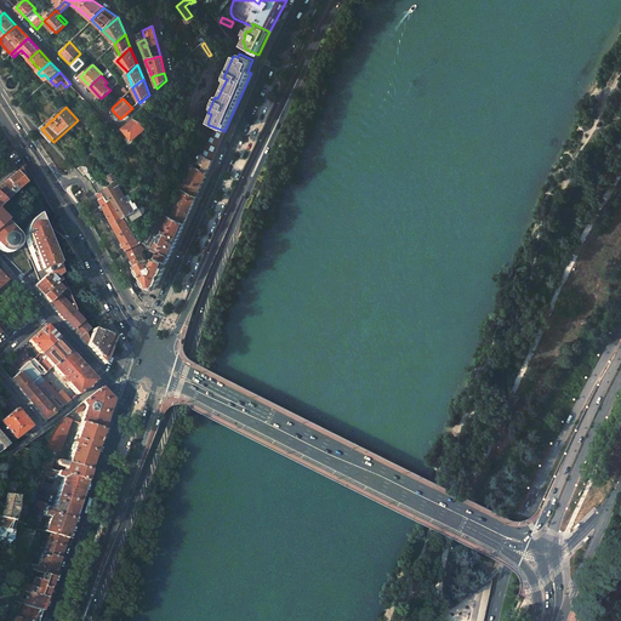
[(142,123),(134,119),(121,129),(127,136),(124,140),(129,146),(132,142),(131,141),(146,129),(141,124),(142,123)]
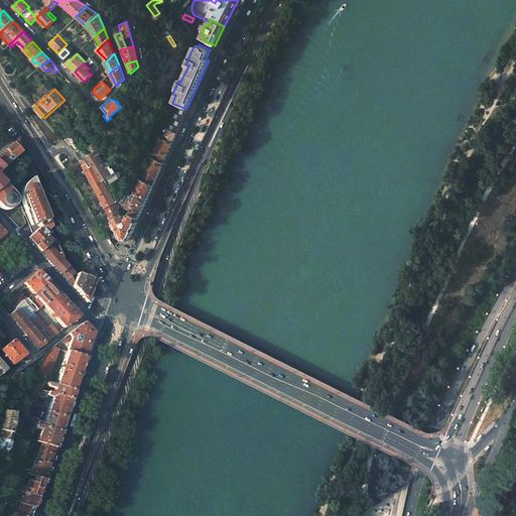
[(186,109),(176,105),(166,129),(176,133),(186,109)]
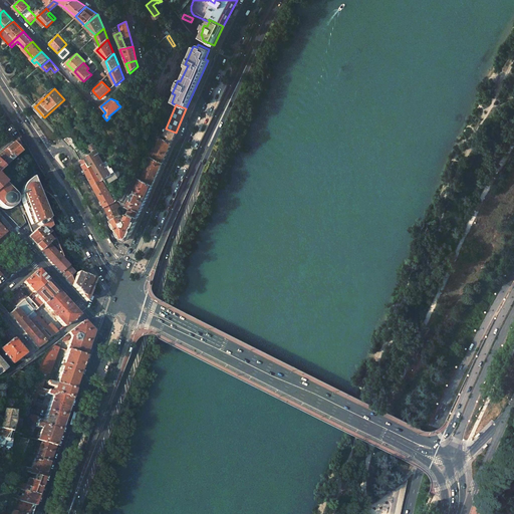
[(118,115),(115,112),(109,117),(106,120),(104,121),(107,124),(118,115)]
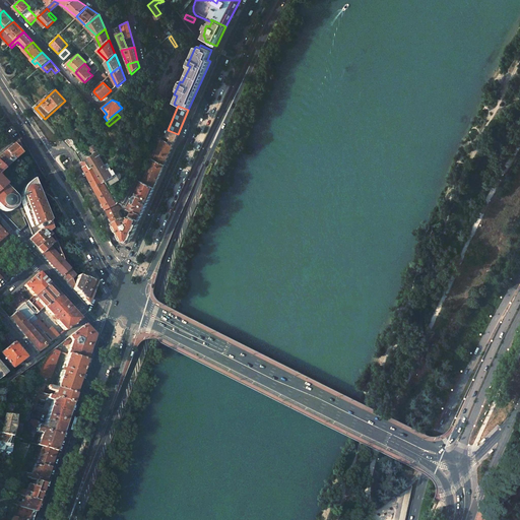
[(85,126),(83,124),(76,129),(78,132),(85,126)]
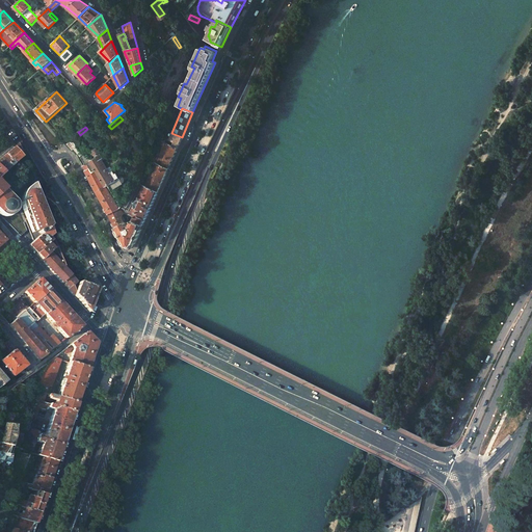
[(182,137),(171,133),(166,143),(177,149),(182,137)]
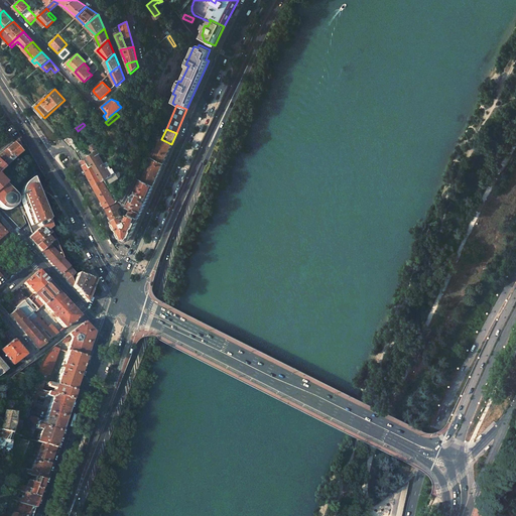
[(93,153),(87,156),(83,149),(81,150),(68,134),(65,137),(67,139),(65,141),(70,146),(72,145),(77,152),(82,159),(80,160),(82,165),(91,161),(93,165),(95,164),(100,172),(104,180),(105,179),(108,178),(110,181),(114,179),(114,180),(118,178),(117,177),(118,177),(118,176),(119,176),(119,175),(119,174),(118,173),(117,172),(116,172),(115,172),(112,168),(111,168),(107,161),(104,163),(98,153),(99,153),(97,148),(96,149),(94,144),(90,146),(93,150),(94,150),(95,151),(93,152),(93,153)]
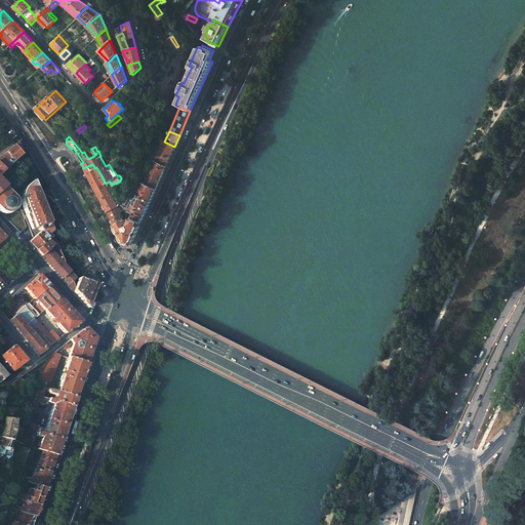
[(164,142),(161,140),(153,161),(166,166),(174,147),(164,142)]
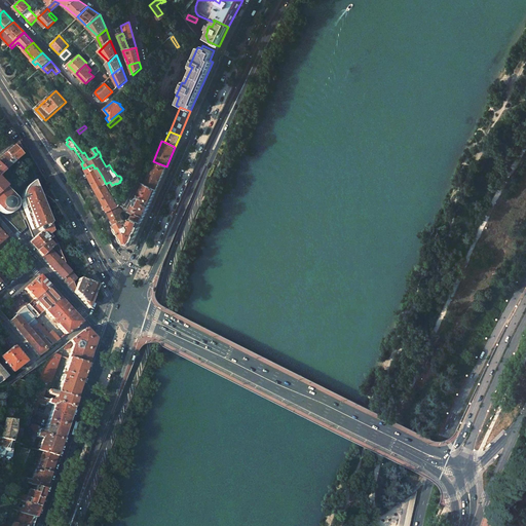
[(23,154),(17,143),(17,142),(12,146),(21,155),(23,154)]
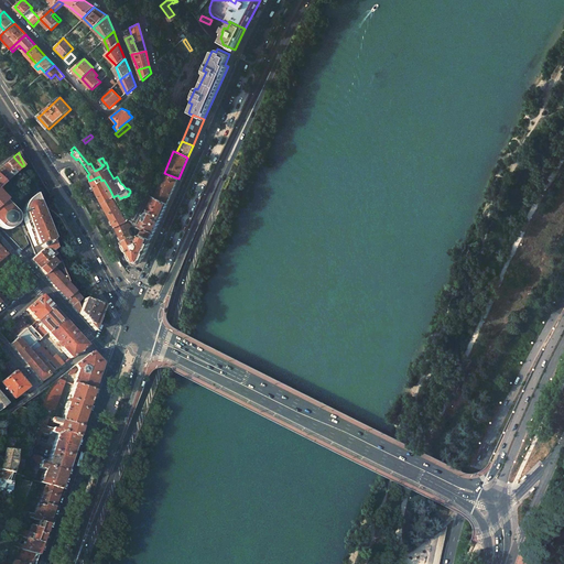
[(22,166),(13,156),(0,167),(0,180),(2,184),(22,166)]
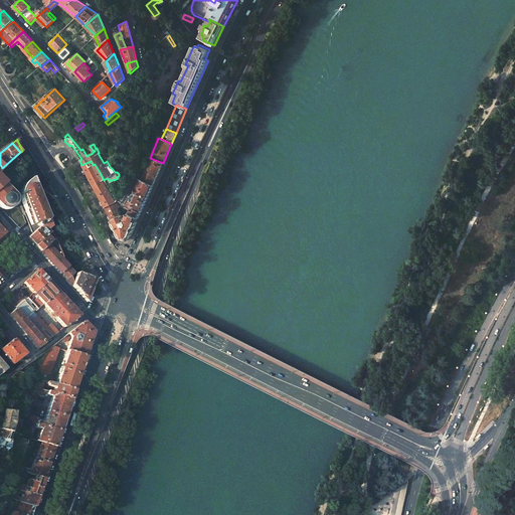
[(163,163),(150,158),(140,180),(153,186),(163,163)]
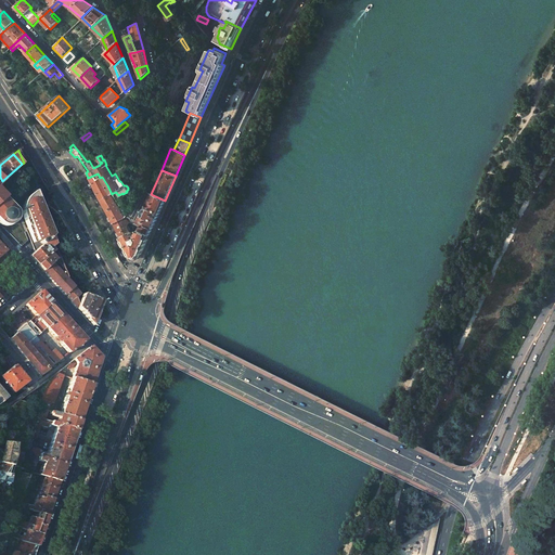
[(88,178),(101,201),(111,195),(105,186),(100,178),(98,173),(88,178)]
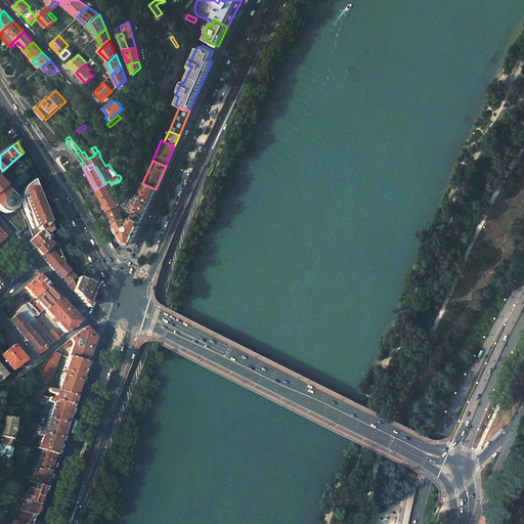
[(4,186),(0,189),(0,211),(0,212),(34,182),(28,167),(4,186)]
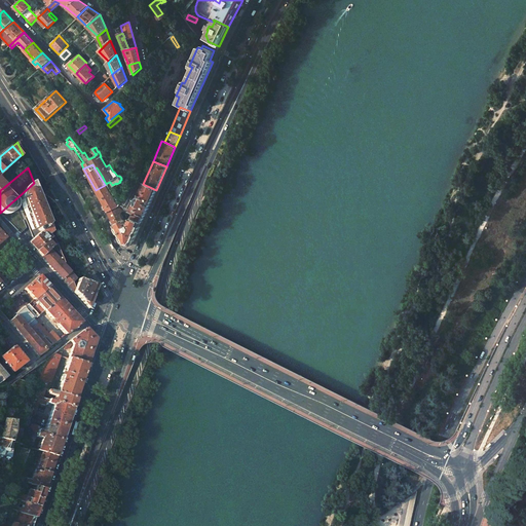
[(139,183),(133,180),(125,195),(129,197),(124,208),(127,209),(139,183)]
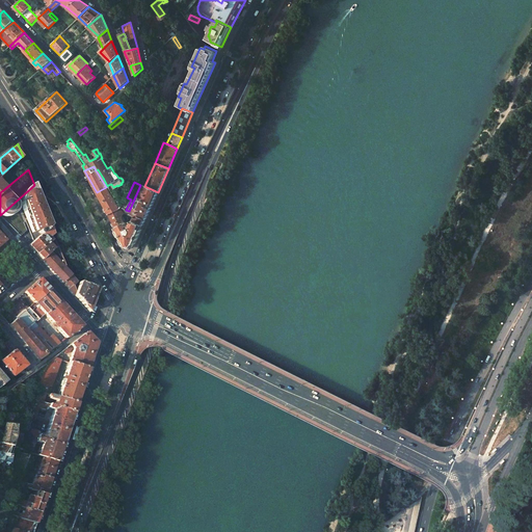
[(51,227),(35,189),(34,185),(0,215),(3,218),(9,224),(19,236),(25,230),(22,221),(24,220),(33,241),(51,227)]
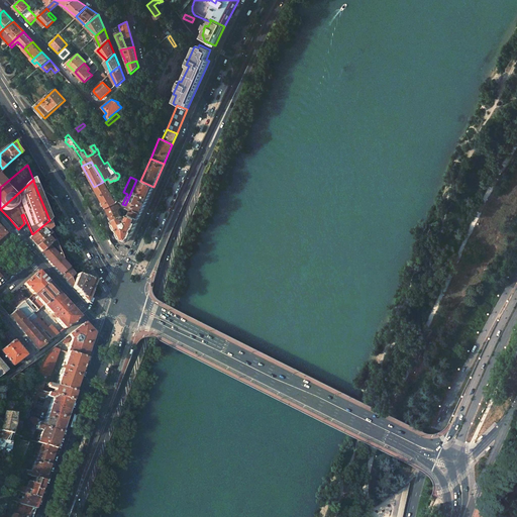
[(140,181),(139,180),(127,208),(130,210),(129,214),(139,218),(153,187),(140,181)]
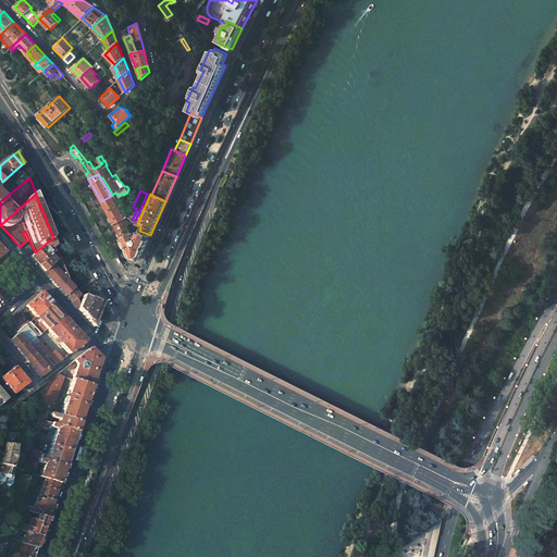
[(123,215),(111,196),(101,201),(114,224),(125,219),(123,215)]
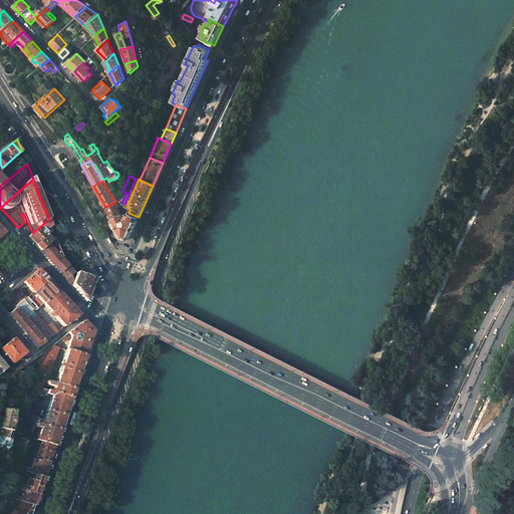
[(105,207),(112,220),(120,215),(117,210),(120,207),(115,202),(105,207)]
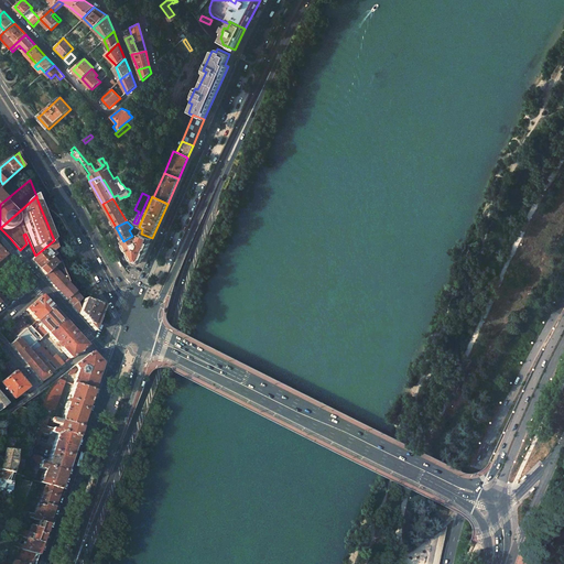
[(123,241),(133,260),(139,261),(143,259),(152,238),(141,234),(140,234),(140,235),(141,235),(139,238),(138,237),(138,239),(138,241),(138,242),(133,236),(132,236),(123,241)]
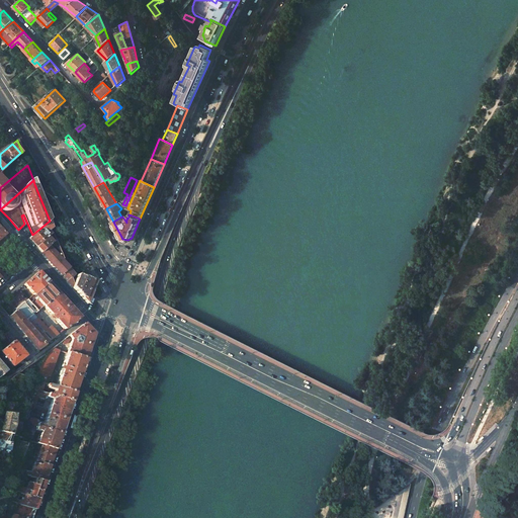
[(52,228),(50,221),(27,240),(39,253),(56,239),(53,231),(50,234),(47,231),(52,228)]
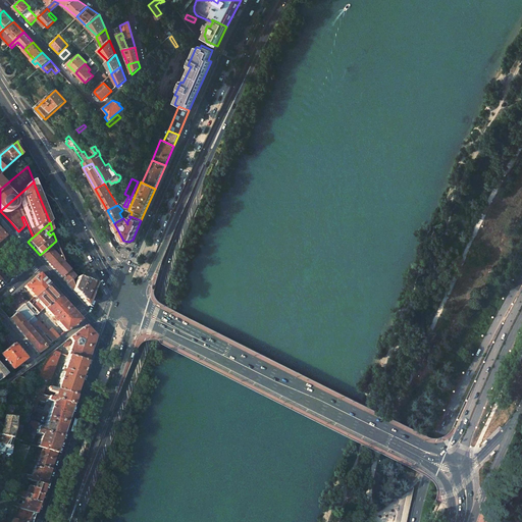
[(40,255),(60,278),(69,270),(62,262),(63,261),(56,241),(40,255)]
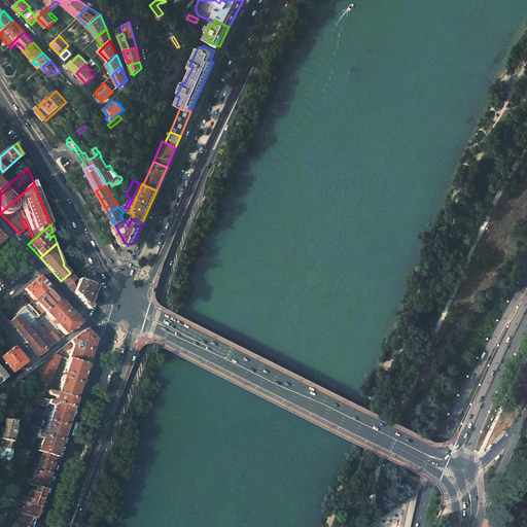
[(67,287),(76,279),(70,273),(61,281),(67,287)]
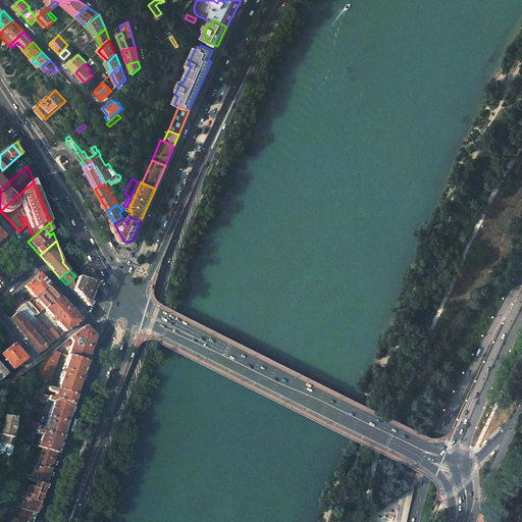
[(39,274),(23,286),(34,297),(48,284),(39,274)]
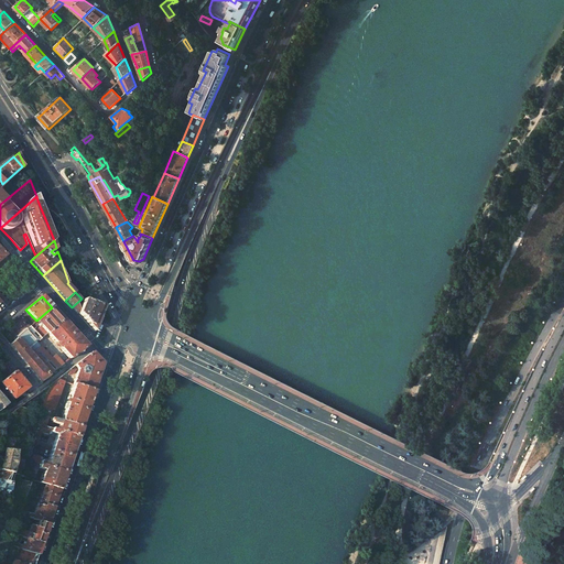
[(72,307),(94,332),(99,318),(98,318),(100,312),(102,307),(84,299),(82,299),(72,307)]
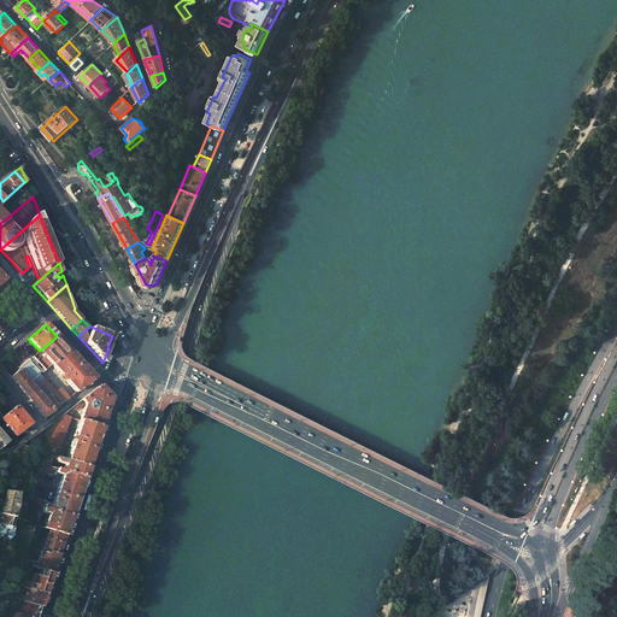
[(51,364),(68,350),(57,336),(40,351),(34,357),(45,370),(48,366),(51,364)]
